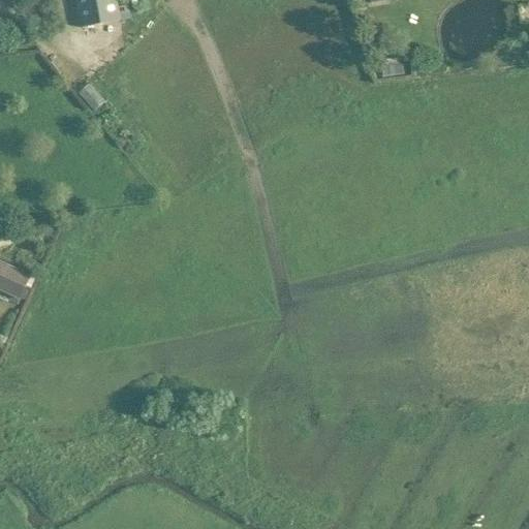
[(76,0),(82,27),(121,20),(117,0),(76,0)]
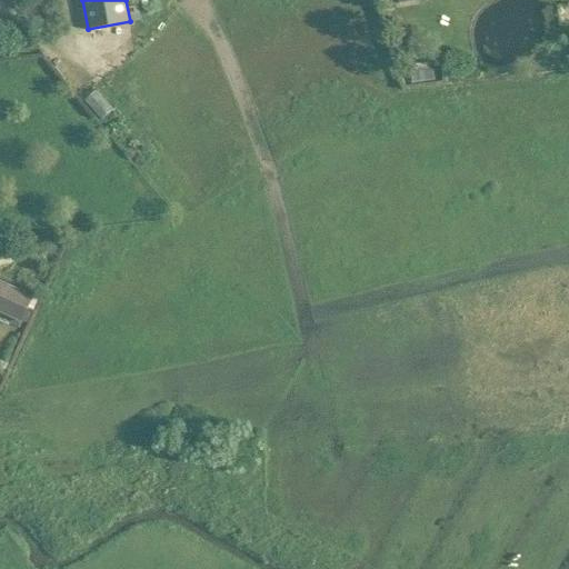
[(415,50),(426,37),(415,28),(403,41),(415,50)]
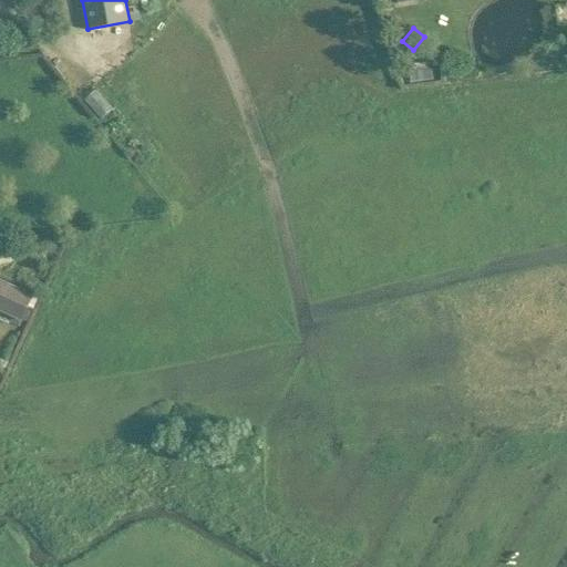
[(430,62),(409,64),(411,82),(432,79),(430,62)]
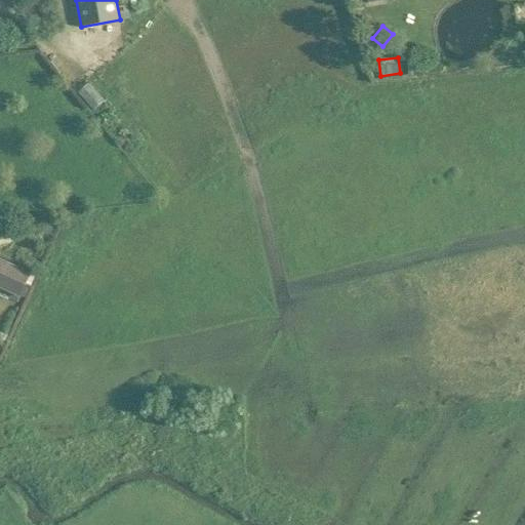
[(75,81),(67,88),(83,106),(91,98),(75,81)]
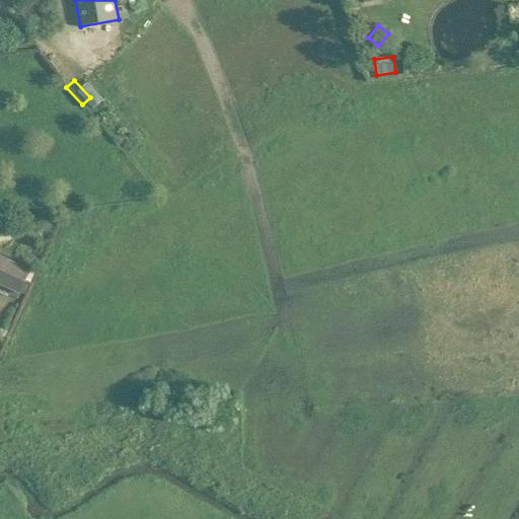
[(29,269),(0,255),(0,281),(20,290),(29,269)]
